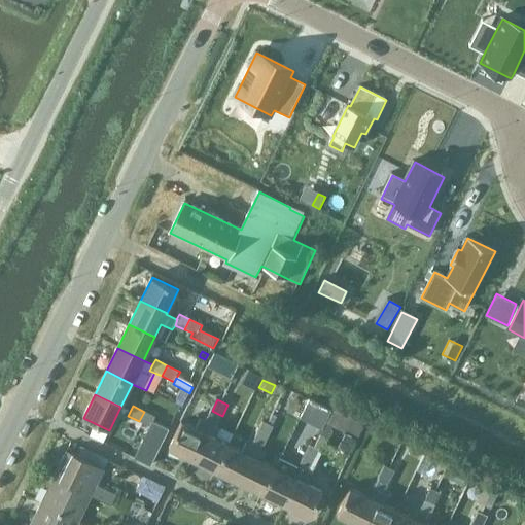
[(211,424),(217,427),(222,416),(212,411),(207,421),(202,418),(197,429),(182,422),(170,448),(193,459),(206,433),(211,424)]
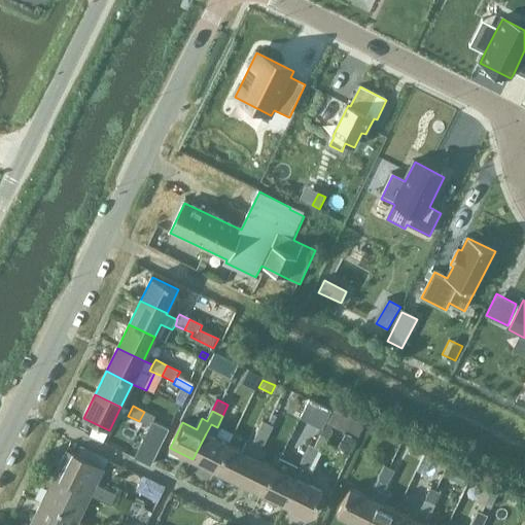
[(151,427),(155,418),(154,418),(155,417),(144,412),(139,421),(151,427)]
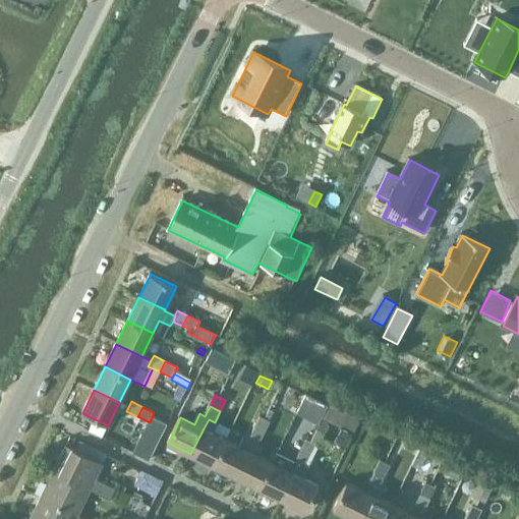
[(346,415),(340,425),(355,433),(360,422),(346,415)]
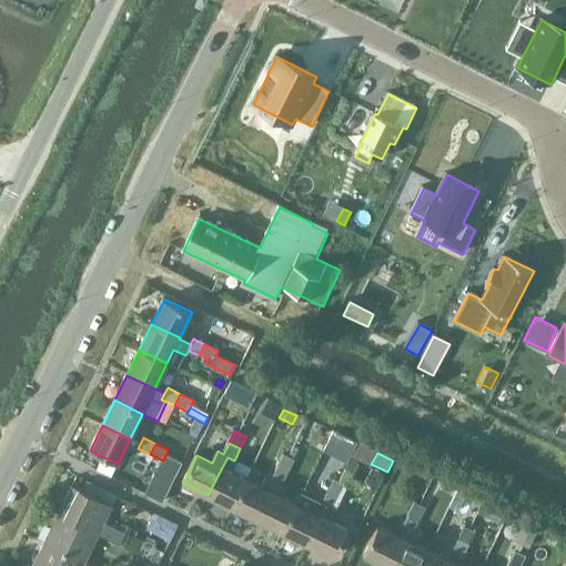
[(296,461),(284,455),(279,467),(290,473),(296,461)]
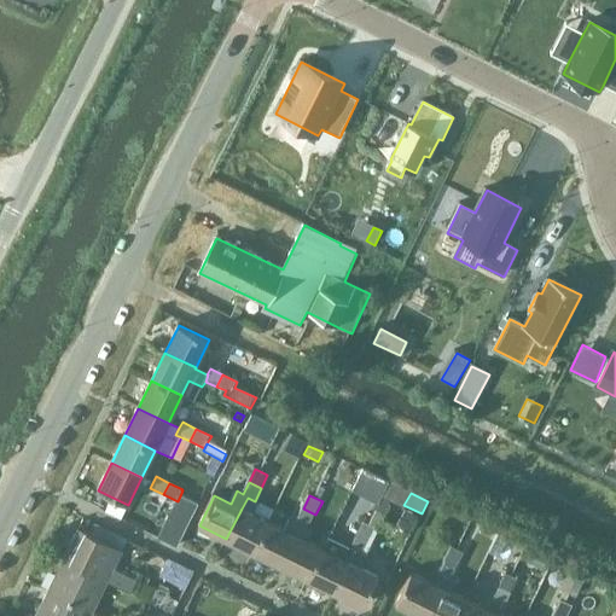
[(182,497),(167,528),(185,536),(201,506),(182,497)]
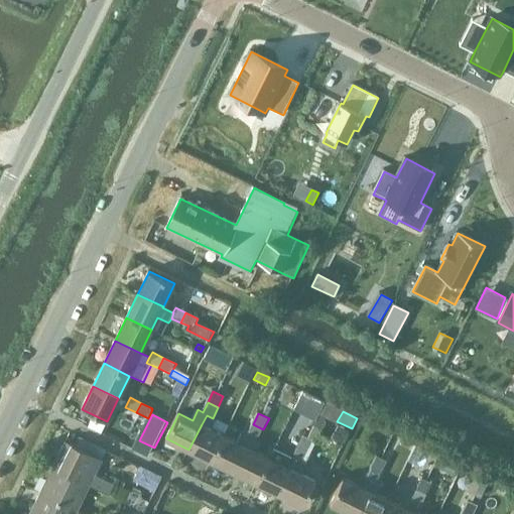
[(212,461),(224,435),(212,429),(217,420),(213,418),(207,415),(202,424),(188,450),(212,461)]
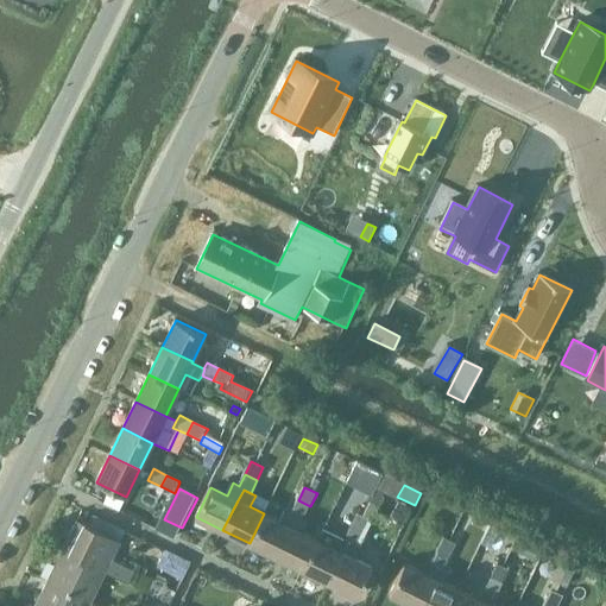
[(276,556),(296,516),(304,519),(310,506),(298,500),(291,513),(286,511),(282,522),(264,513),(250,543),(276,556)]
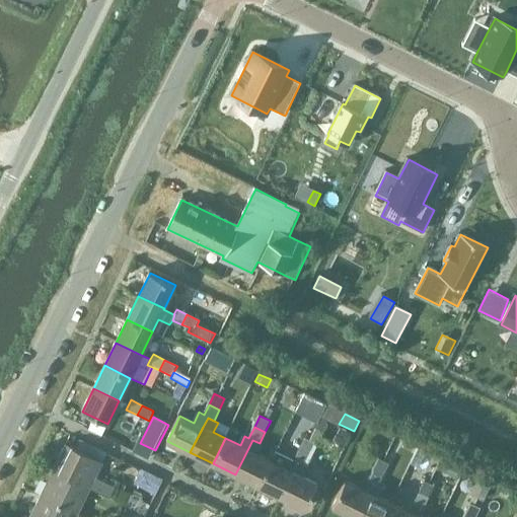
[(316,428),(309,441),(315,443),(316,444),(317,444),(323,432),(316,428)]
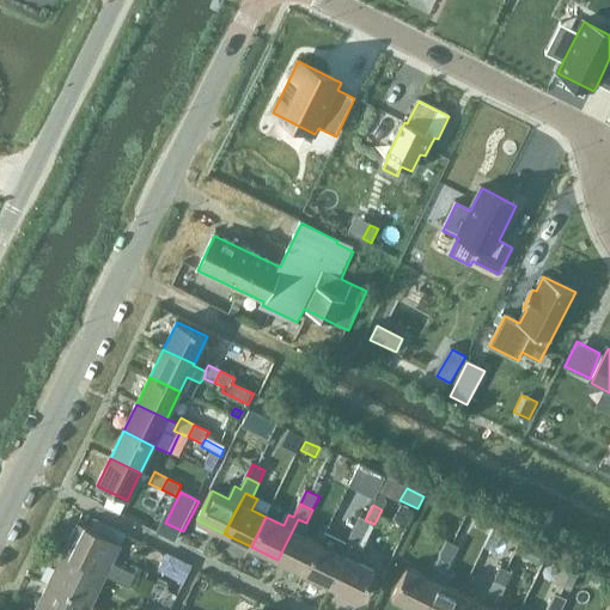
[(367,536),(373,524),(372,523),(365,520),(360,518),(354,530),(367,536)]
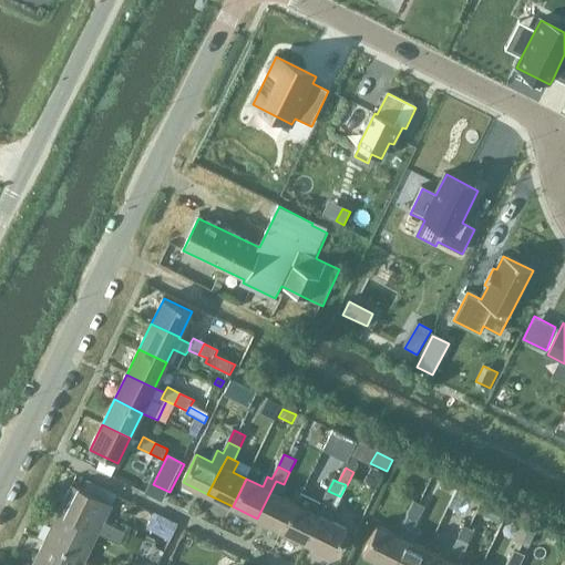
[(283,531),(296,503),(284,497),(289,488),(284,484),(276,481),(257,519),(283,531)]
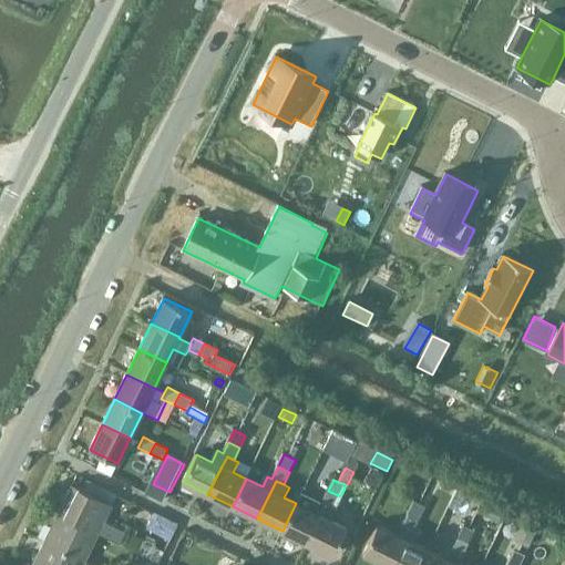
[(90,482),(84,493),(112,506),(117,496),(90,482)]
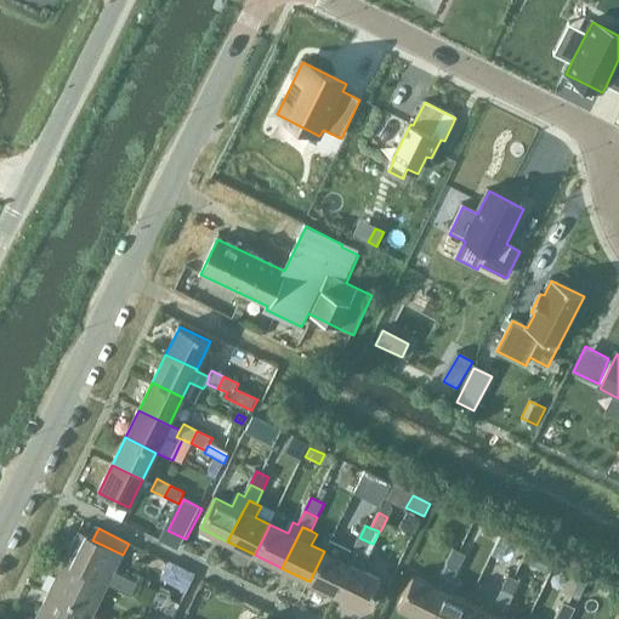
[(114,572),(123,555),(92,540),(79,534),(64,563),(108,585),(132,597),(138,584),(114,572)]
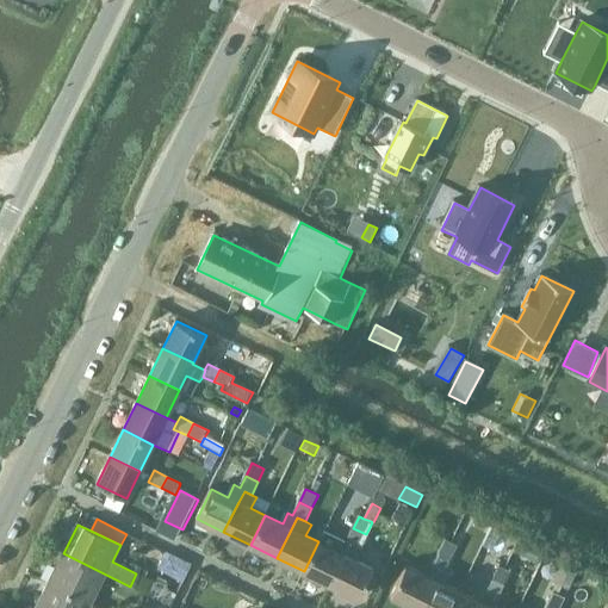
[(359,548),(366,534),(353,528),(346,543),(341,539),(336,550),(318,541),(304,571),(330,584),(351,544),(359,548)]
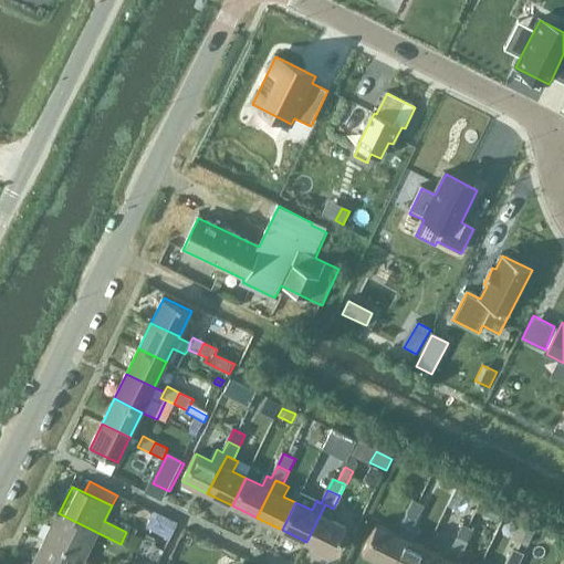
[(457,491),(449,507),(459,511),(467,495),(457,491)]
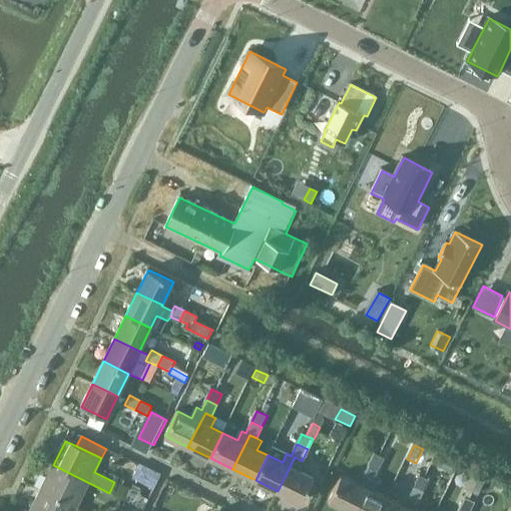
[(380,470),(385,459),(375,454),(370,466),(380,470)]
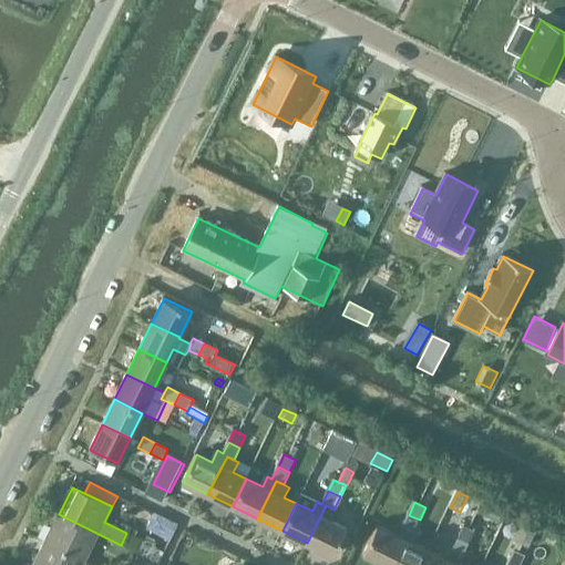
[(332,555),(346,527),(335,522),(339,512),(334,510),(326,505),(307,543),(332,555)]
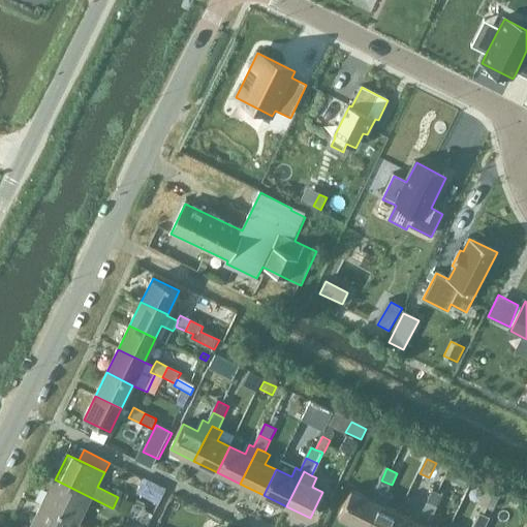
[(463,475),(459,485),(470,490),(474,481),(463,475)]
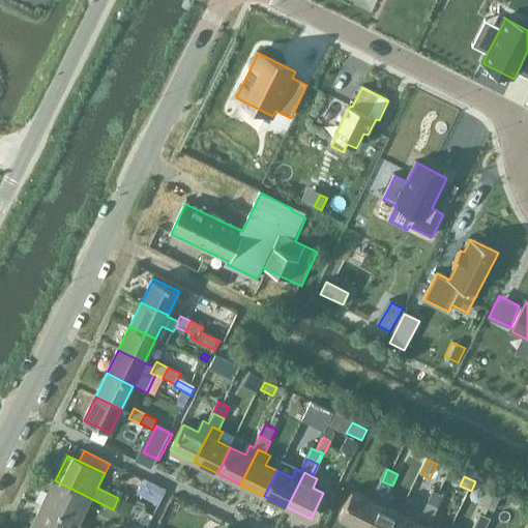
[(92,499),(55,480),(41,507),(80,525),(92,499)]
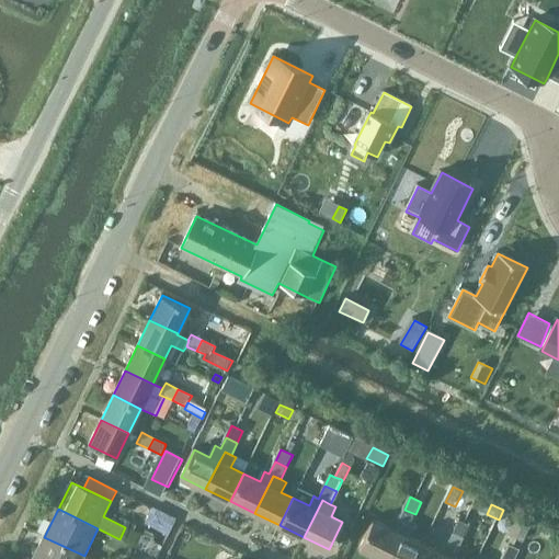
[(153,509),(147,524),(170,535),(178,521),(153,509)]
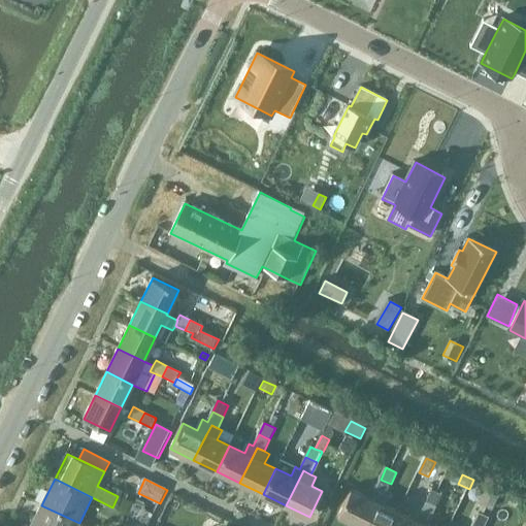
[(391,484),(381,480),(375,490),(381,493),(381,494),(386,496),(386,495),(391,484)]
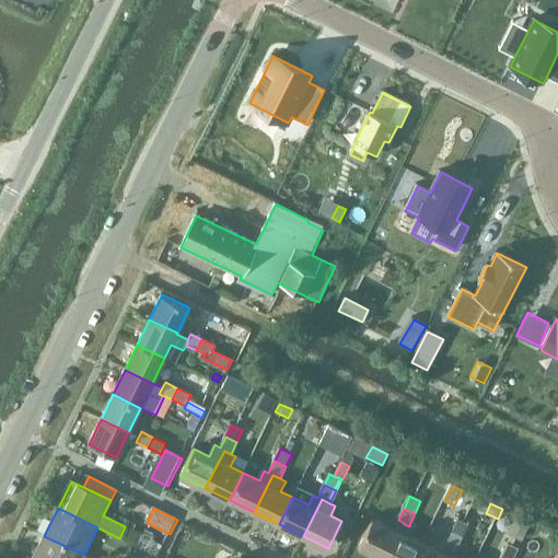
[(508,543),(509,543),(512,545),(520,548),(532,523),(520,518),(508,543)]
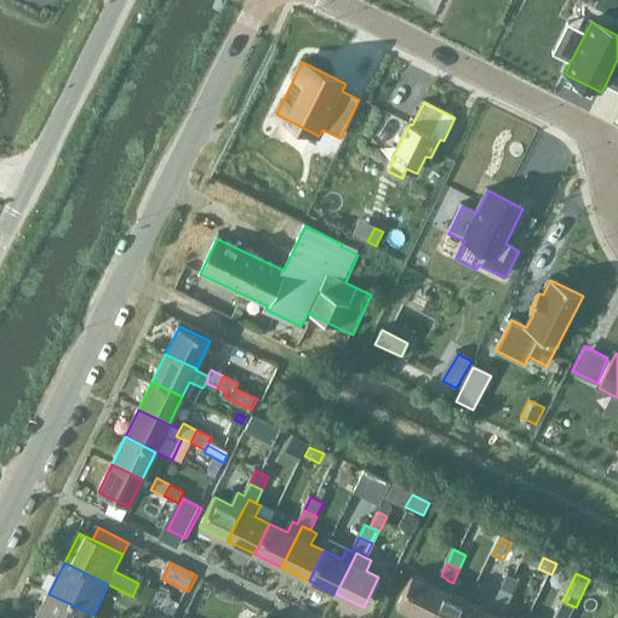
[(395,606),(418,617),(424,617),(439,589),(411,576),(395,606)]
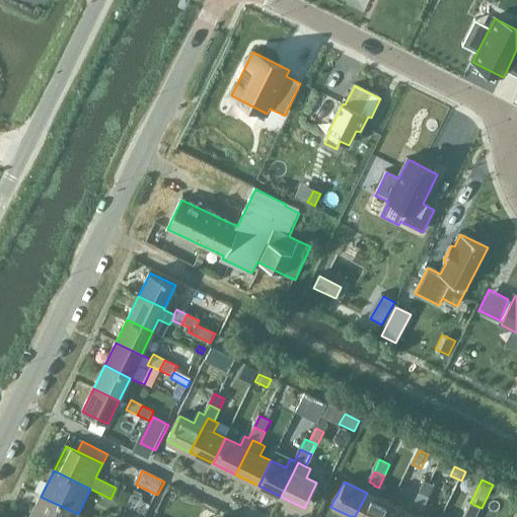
[(430,498),(436,487),(426,482),(420,494),(430,498)]
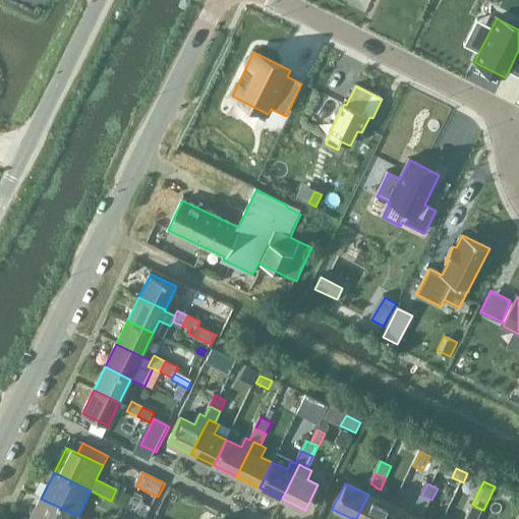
[(385,518),(392,506),(381,501),(386,491),(381,488),(381,489),(376,487),(370,496),(368,495),(356,518),(385,518)]
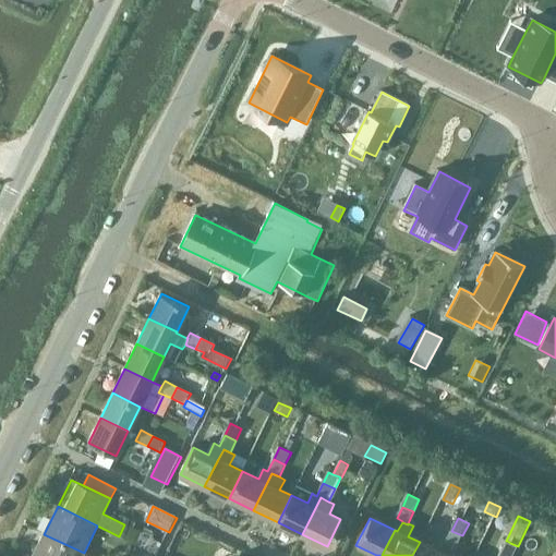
[(462,535),(451,531),(445,543),(456,547),(462,535)]
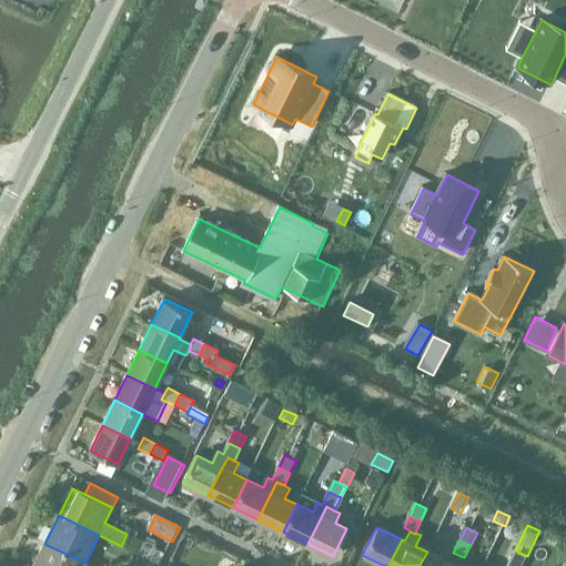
[(84,565),(86,563),(44,544),(33,565),(84,565)]
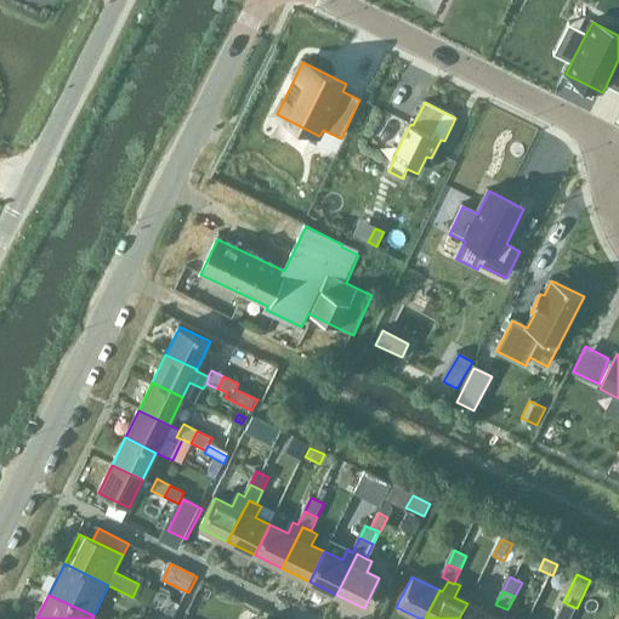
[(571,618),(577,608),(568,605),(564,602),(557,618),(571,618)]
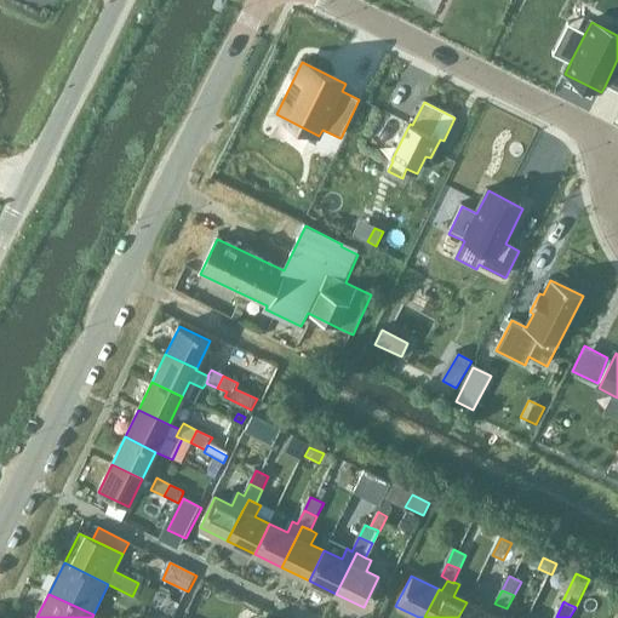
[(492,617),(493,616),(467,602),(458,617),(492,617)]
